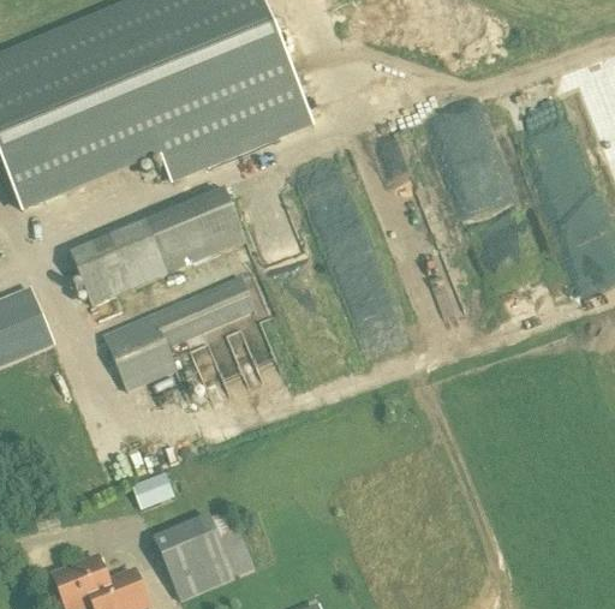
[(305,102),(276,35),(262,0),(124,0),(0,51),(0,156),(22,209),(160,153),(172,181),(314,123),(305,102)]
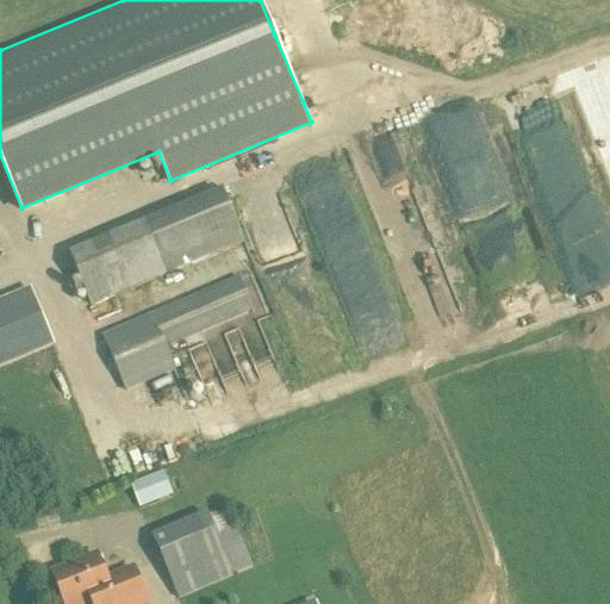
[(163,282),(203,267),(198,256),(244,236),(223,184),(69,248),(91,302),(160,272),(163,282)]
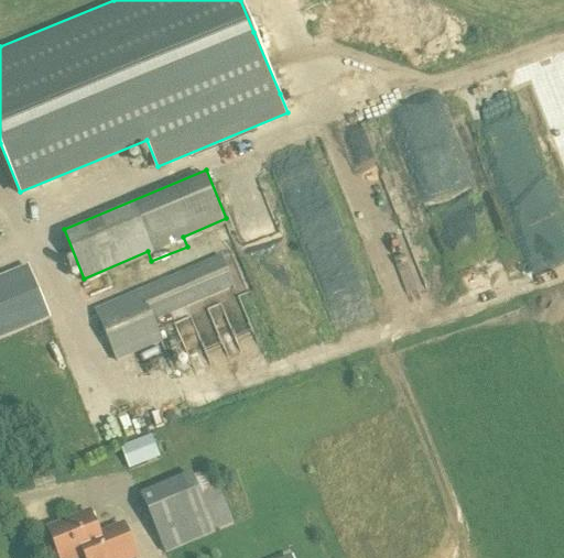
[(344,326),(382,312),(347,216),(312,228),(307,214),(317,210),(311,194),(297,199),(344,326)]
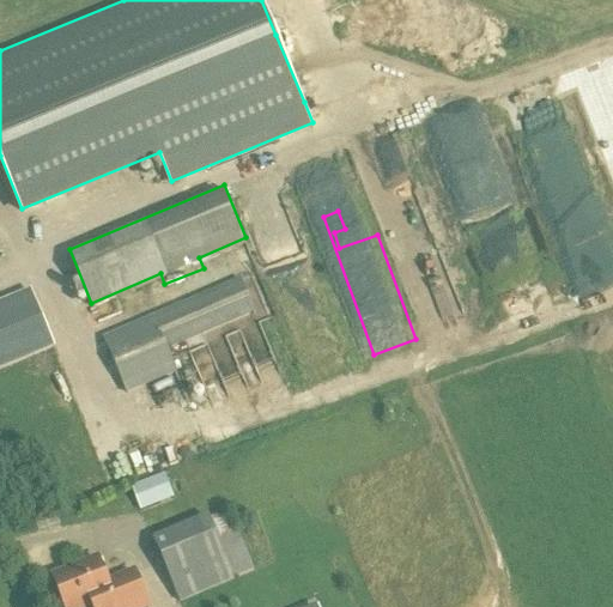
[(127,388),(176,368),(168,345),(255,307),(241,273),(102,332),(127,388)]
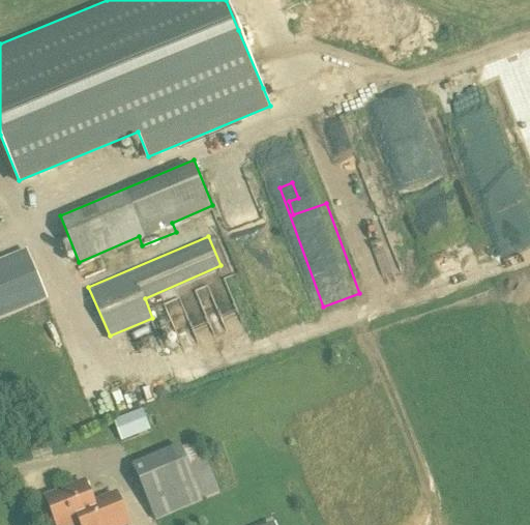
[(26,245),(0,256),(0,316),(48,296),(26,245)]
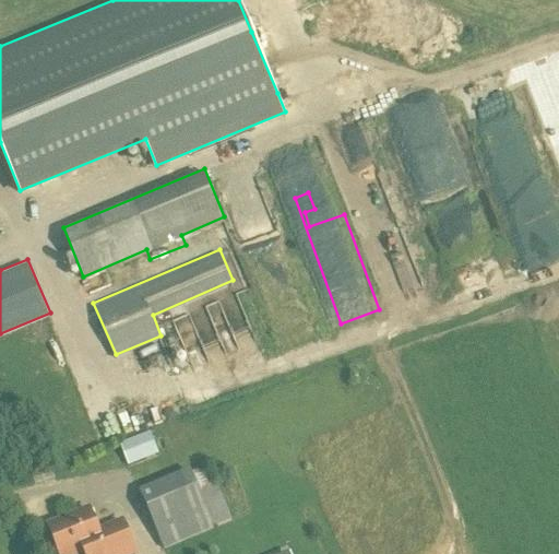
[(402,298),(404,311),(423,308),(420,296),(402,298)]
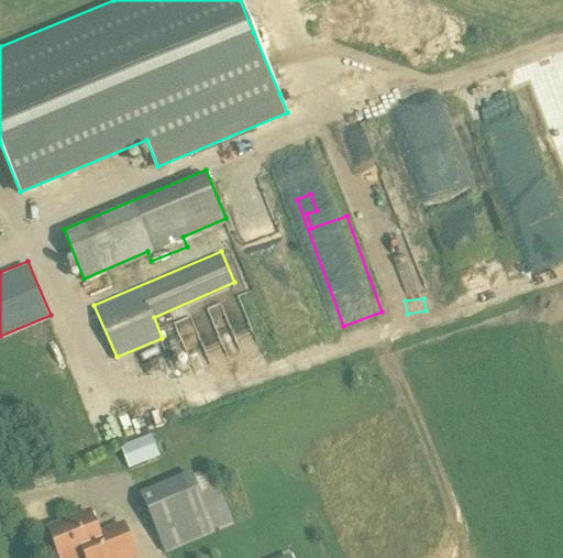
[(129,466),(150,458),(159,453),(151,430),(120,442),(129,466)]
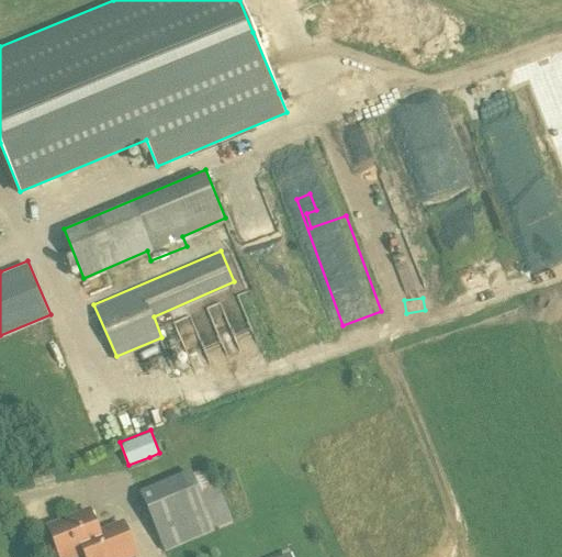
[(233,517),(210,464),(192,471),(190,467),(138,489),(164,548),(216,526),(215,525),(233,517)]
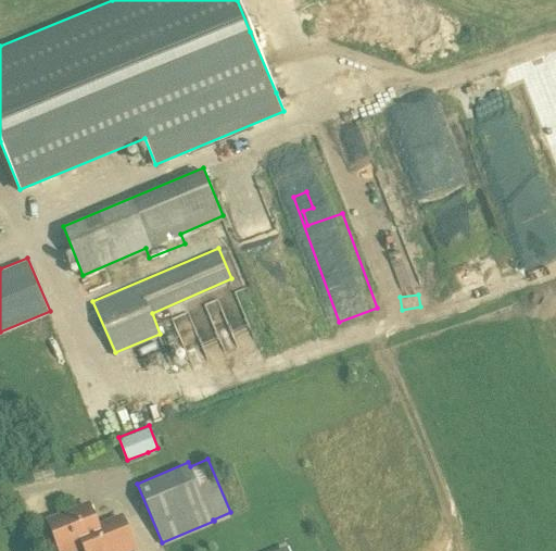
[(254,496),(273,489),(268,476),(250,483),(254,496)]
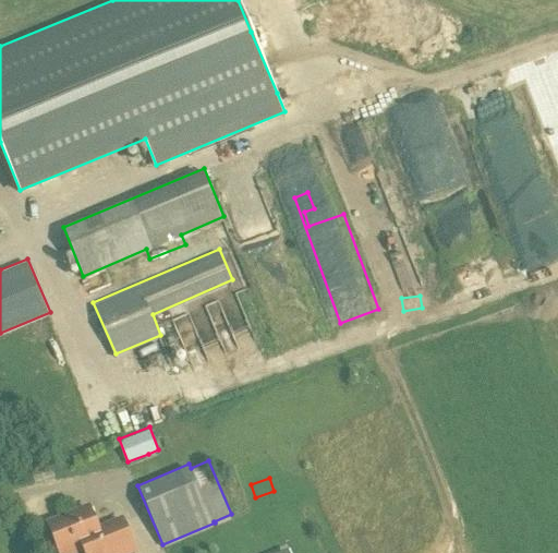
[(98,526),(89,503),(47,520),(60,552),(71,552),(84,548),(85,552),(122,552),(135,548),(122,516),(98,526)]
